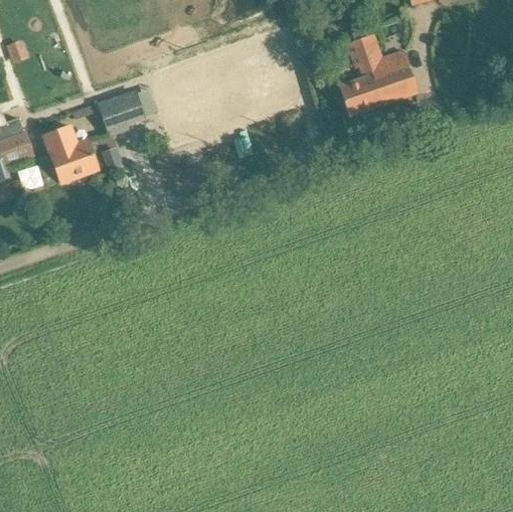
[(340,84),(344,96),(351,115),(419,92),(405,49),(383,56),(375,32),(349,42),(357,66),(361,65),(364,76),(340,84)]
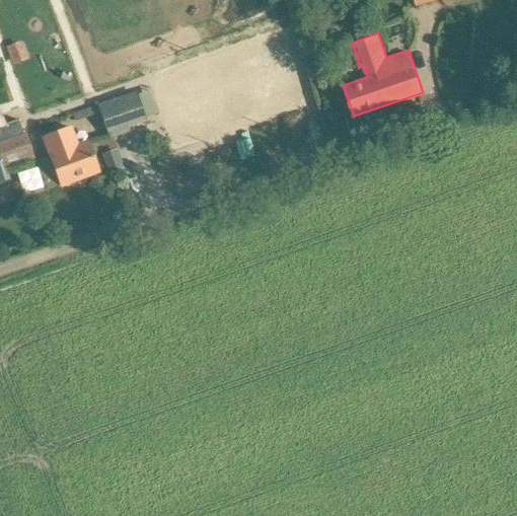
[(137,90),(102,102),(112,130),(146,118),(137,90)]
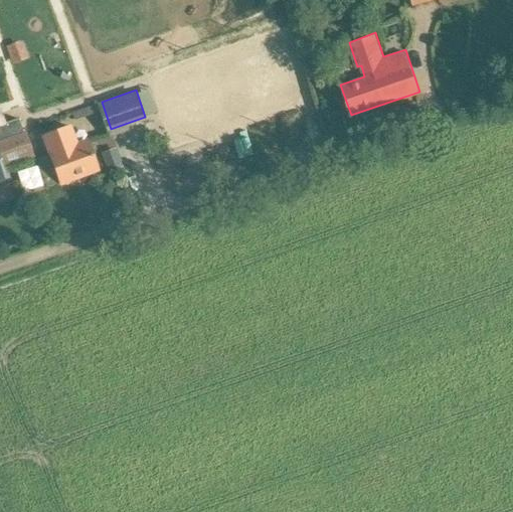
[(0,178),(8,176),(4,164),(34,154),(26,130),(25,130),(20,117),(0,123),(0,178)]
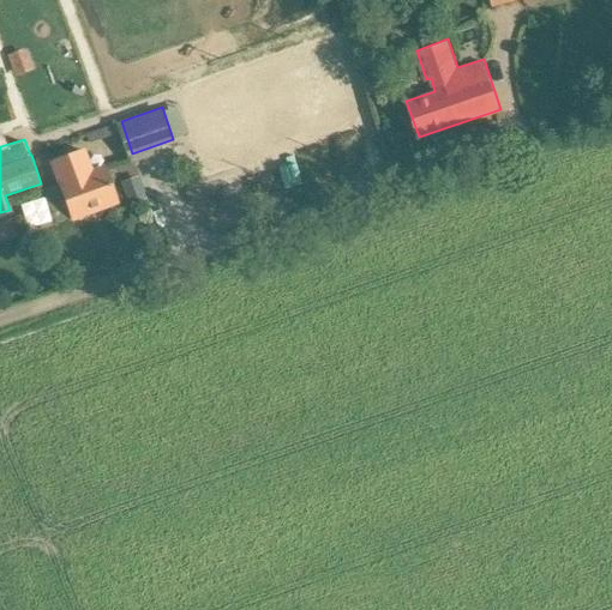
[(63,181),(67,193),(76,216),(119,200),(106,165),(94,170),(85,148),(54,159),(63,181)]
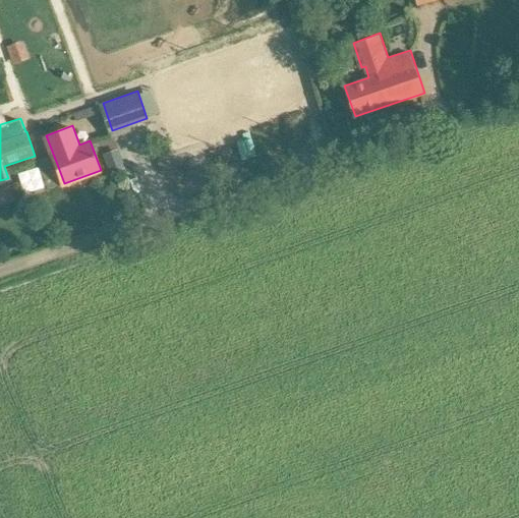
[(2,188),(7,203),(25,195),(20,181),(2,188)]
